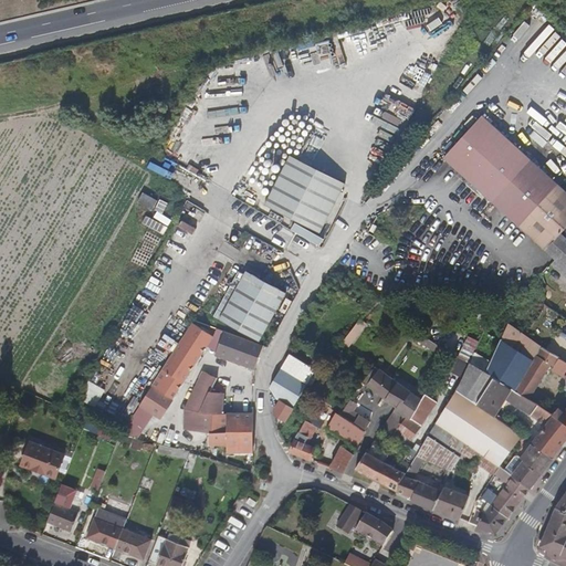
[(447,44),(450,35),(442,32),(439,41),(447,44)]
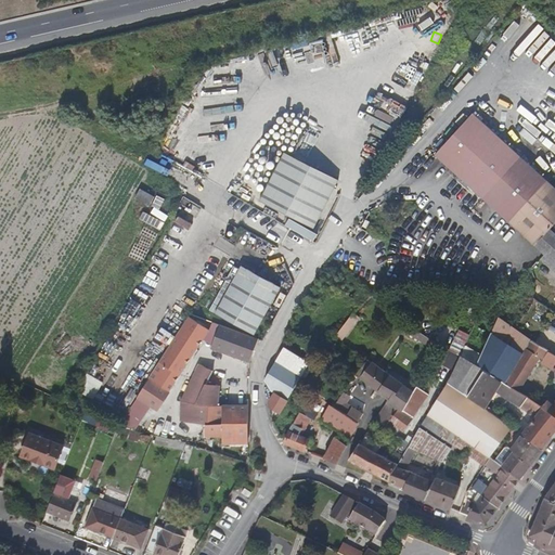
[(435,154),(533,243),(544,222),(554,209),(554,184),(473,112),(435,154)]
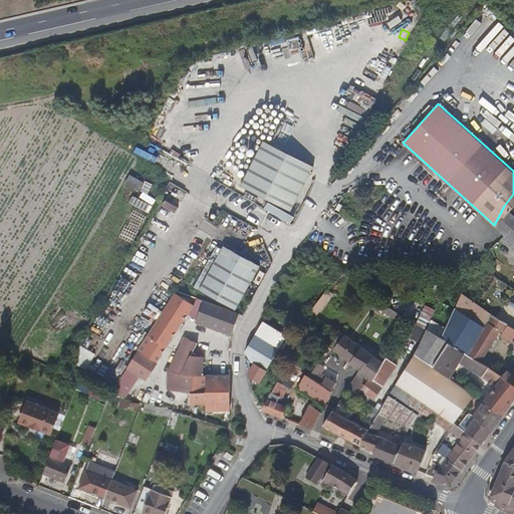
[(244,130),(236,144),(250,152),(258,138),(244,130)]
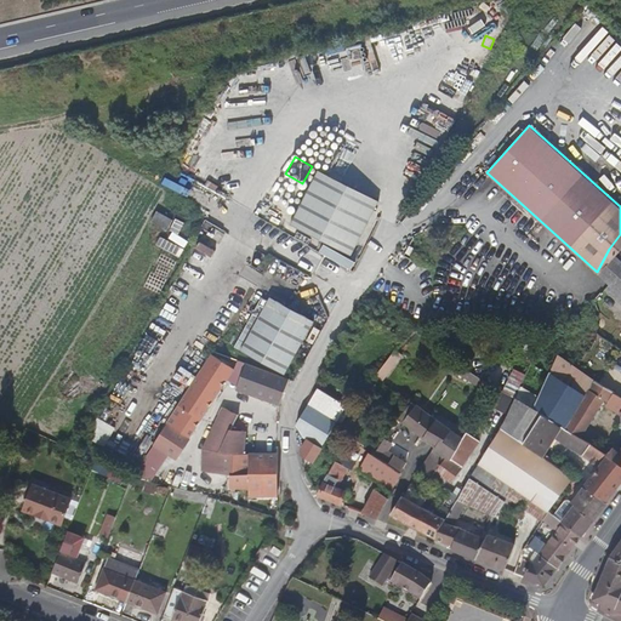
[(290,224),(352,255),(379,200),(318,170),(290,224)]
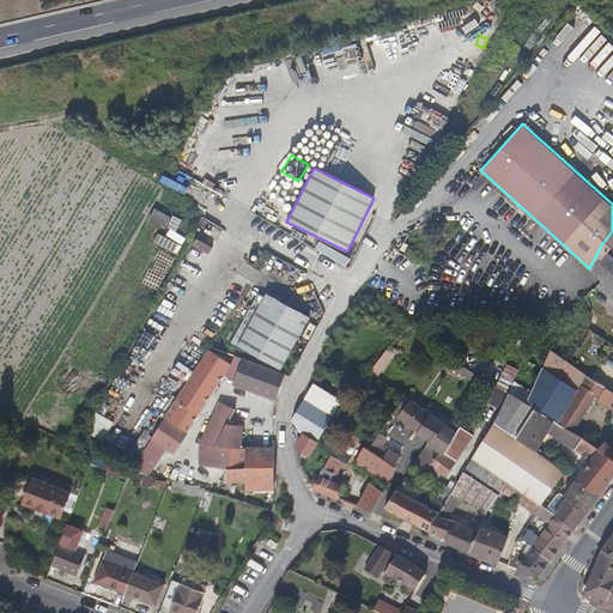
[(510,267),(520,258),(507,246),(497,256),(510,267)]
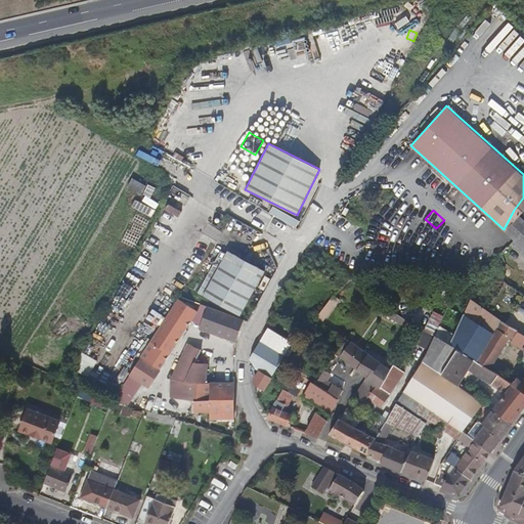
[(515,242),(523,231),(523,220),(520,216),(514,222),(510,227),(507,233),(515,242)]
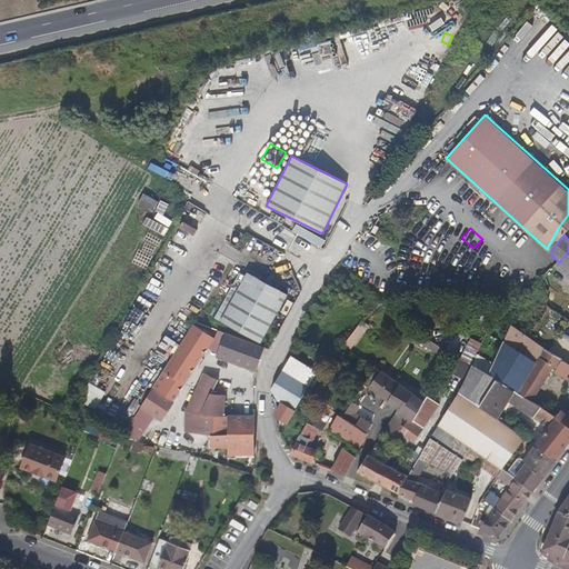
[(260,246),(257,252),(269,260),(272,253),(260,246)]
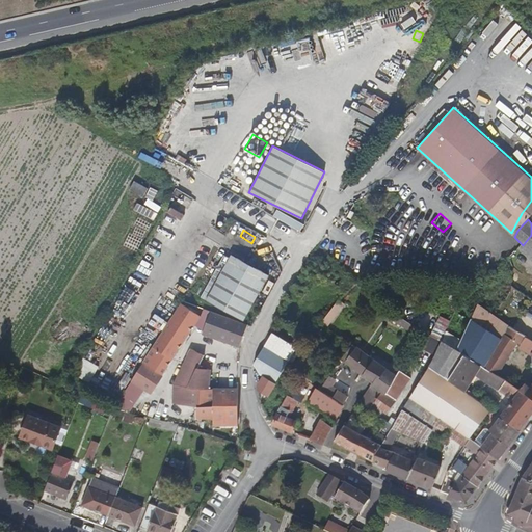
[(531,235),(523,245),(531,253),(531,235)]
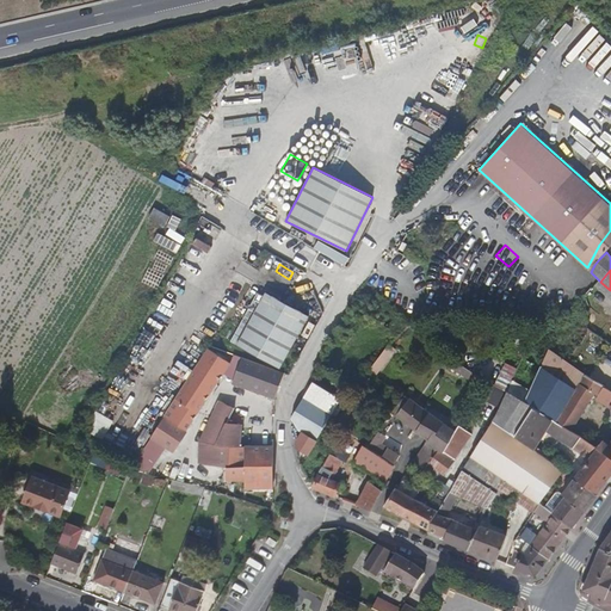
[(610,290),(600,282),(598,285),(610,296),(610,290)]
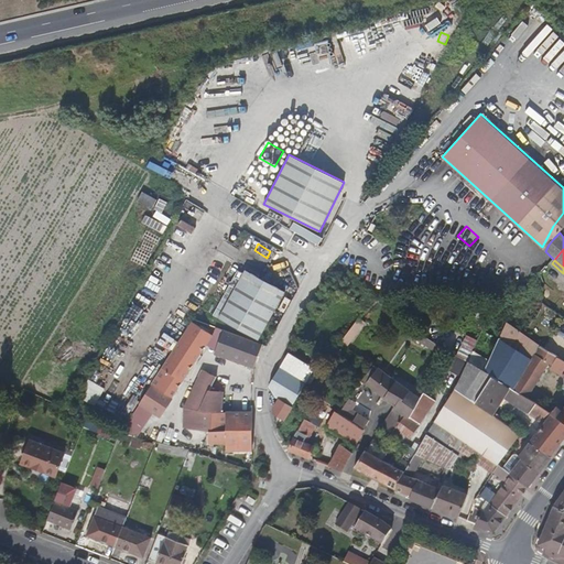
[(153,263),(152,271),(166,273),(167,267),(153,263)]
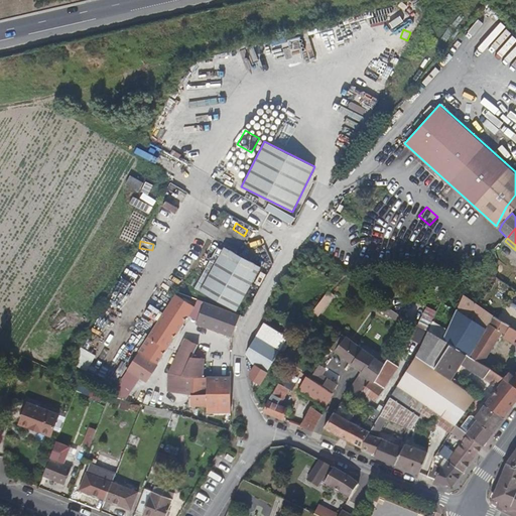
[(237,311),(261,267),(225,247),(200,291),(237,311)]
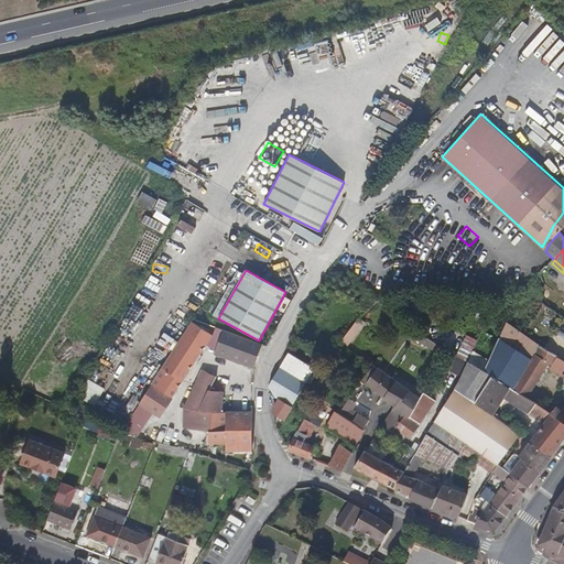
[(343,339),(350,345),(367,323),(359,317),(343,339)]
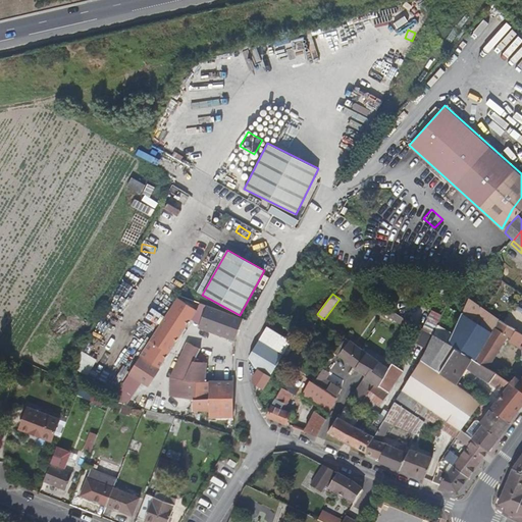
[(178,298),(128,375),(112,401),(128,405),(143,383),(148,387),(191,318),(196,310),(178,298)]
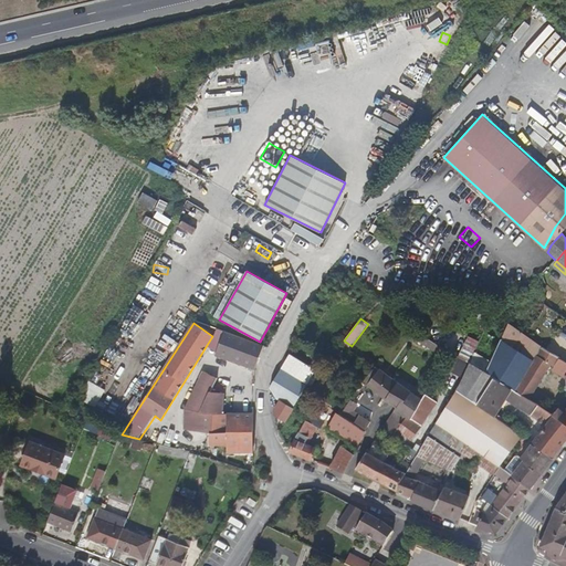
[(515,390),(537,355),(542,347),(507,323),(506,325),(502,338),(486,373),(494,377),(515,390)]
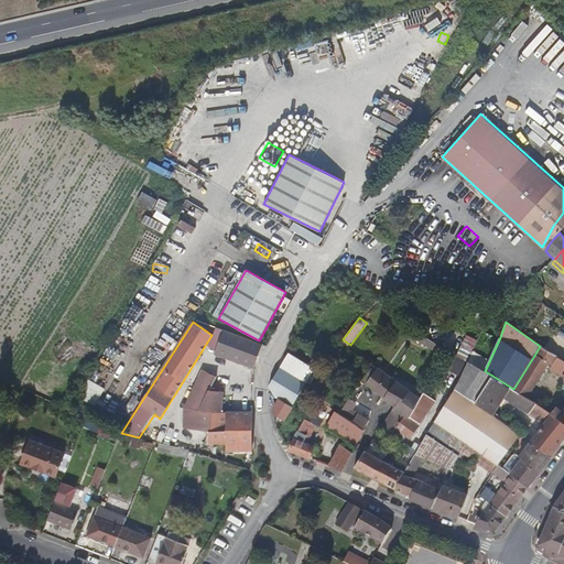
[(206,344),(215,351),(224,331),(216,328),(212,335),(206,344)]
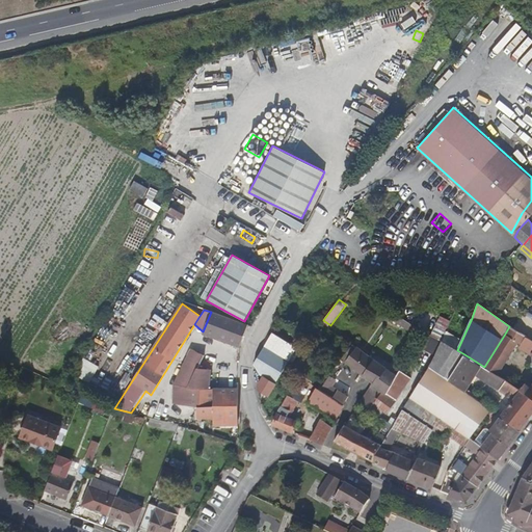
[(390,311),(387,316),(418,337),(421,330),(390,311)]
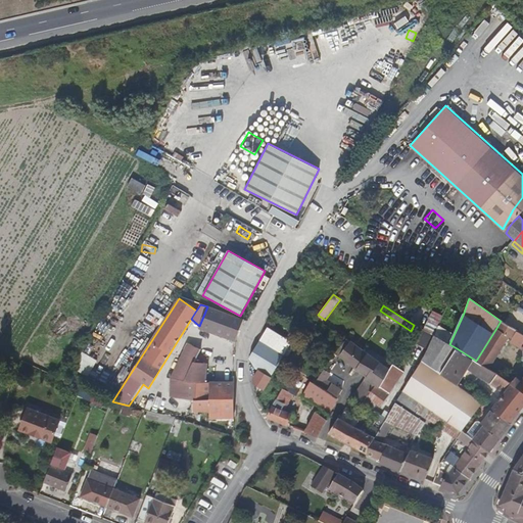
[(235,341),(243,320),(207,306),(199,326),(199,328),(235,341)]
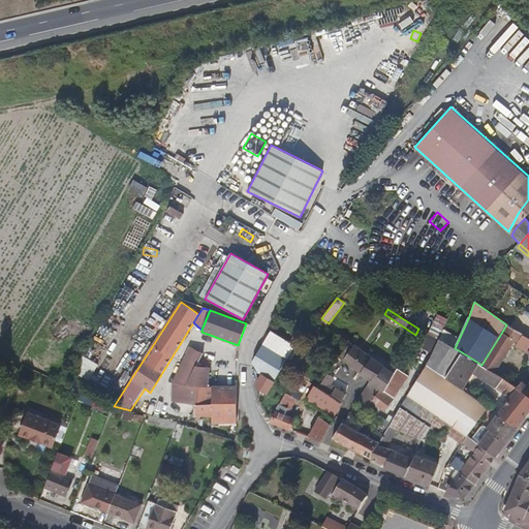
[(438,314),(429,334),(439,339),(447,319),(438,314)]
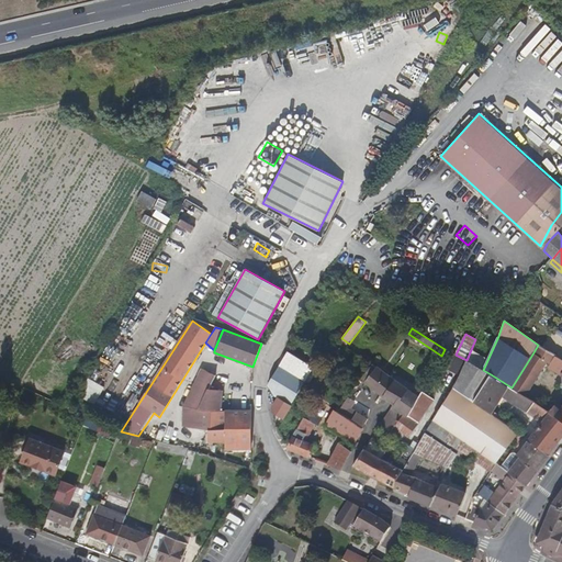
[(555,356),(538,345),(534,352),(548,362),(551,363),(555,356)]
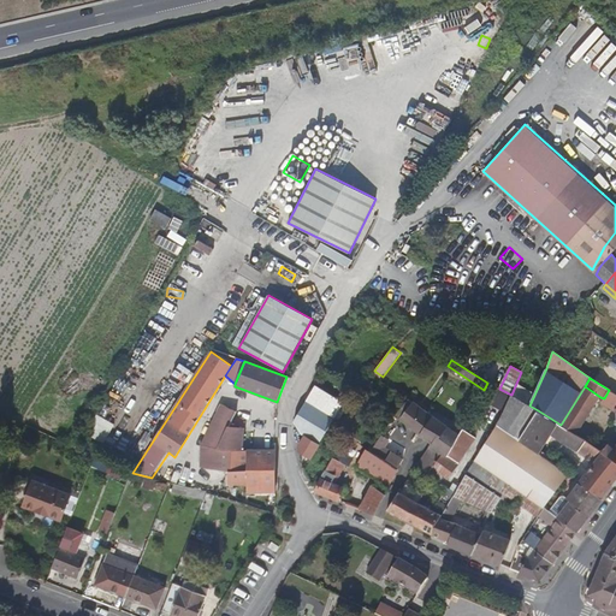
[(343,402),(315,385),(294,421),(303,438),(297,448),(297,451),(311,460),(343,402)]
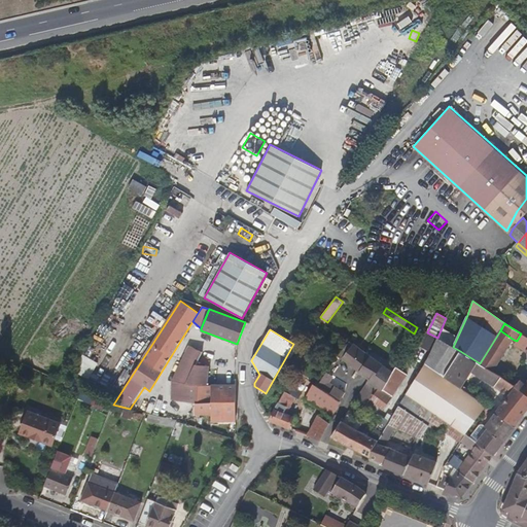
[(499,362),(514,340),(500,330),(480,363),(493,373),(499,362)]
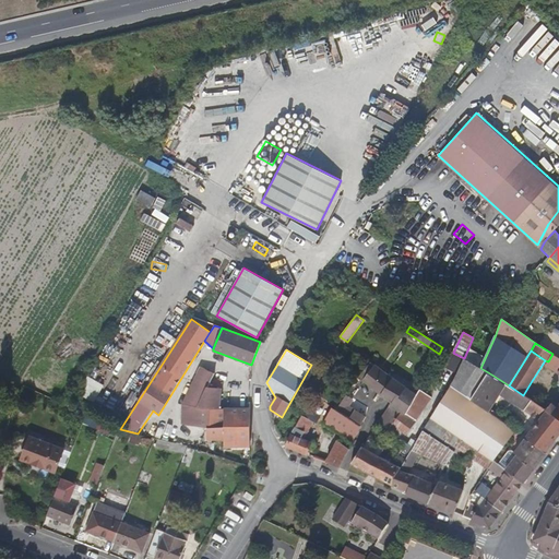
[(453,353),(450,360),(461,366),(464,358),(453,353)]
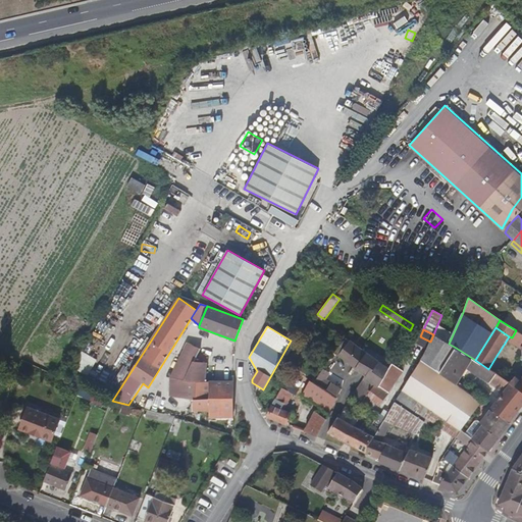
[(520,349),(521,346),(521,333),(516,330),(512,337),(509,342),(520,349)]
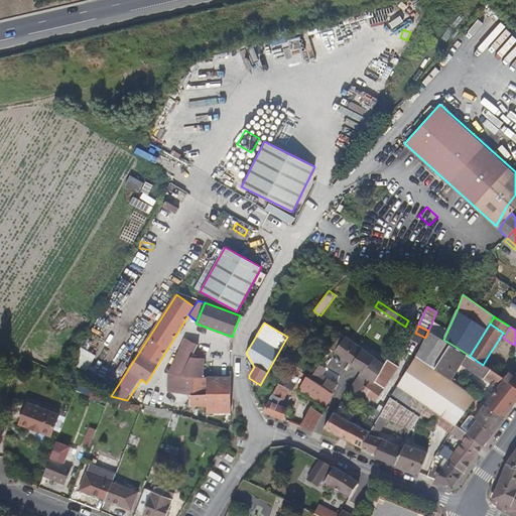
[(435,368),(450,344),(443,340),(428,331),(425,338),(416,356),(435,368)]
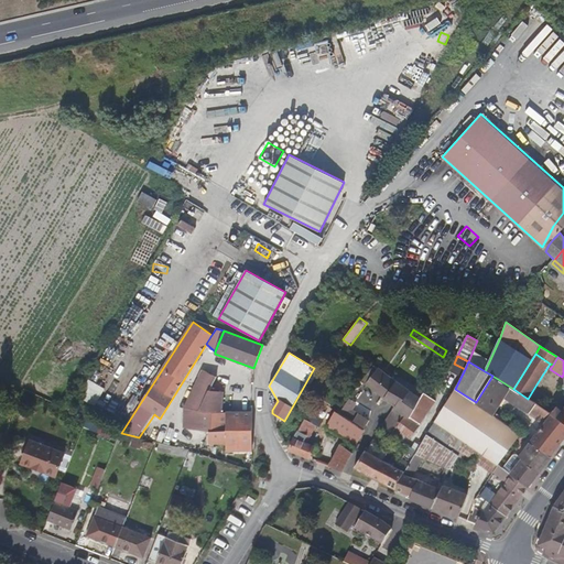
[(396,407),(380,429),(381,430),(390,436),(396,429),(405,415),(409,418),(420,398),(396,381),(373,366),(361,380),(396,407)]
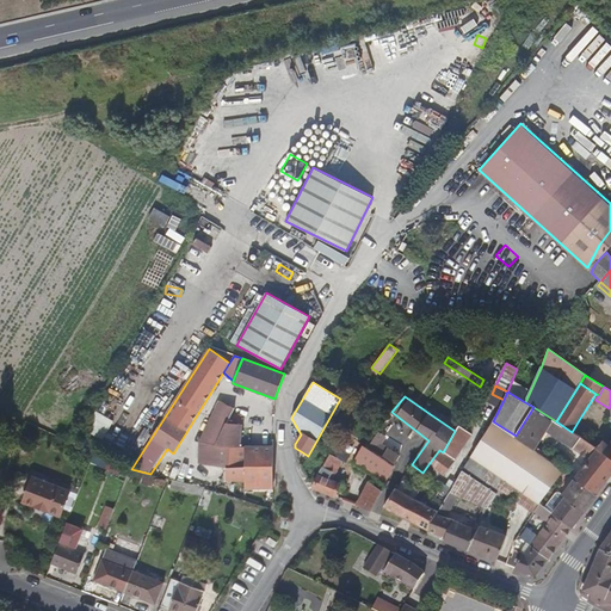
[(234,408),(220,401),(199,443),(198,463),(227,467),(226,480),(246,480),(246,489),(273,488),(273,446),(240,446),(242,425),(227,424),(234,408)]
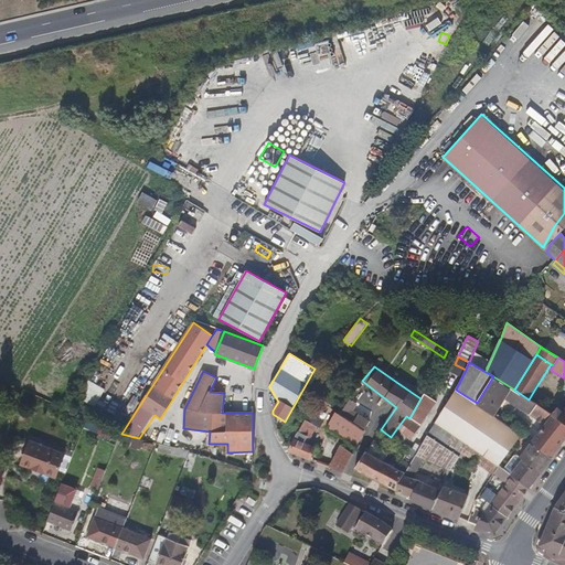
[(564,424),(564,374),(563,377),(564,377),(564,408),(551,398),(543,408),(564,424)]
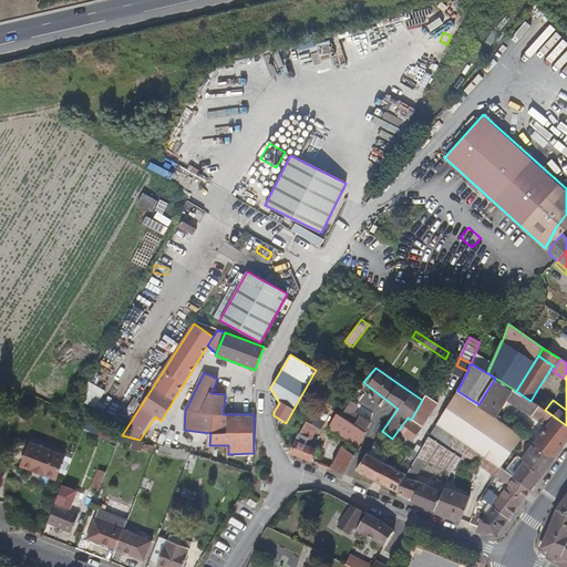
[(566,425),(545,410),(539,405),(531,401),(516,391),(495,378),(478,404),(477,405),(496,418),(507,401),(546,426),(533,444),(553,459),(566,440),(566,425)]
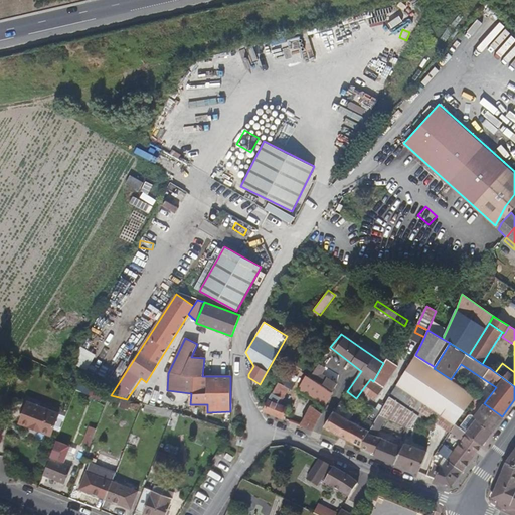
[(502,363),(488,354),(482,364),(490,368),(495,372),(502,363)]
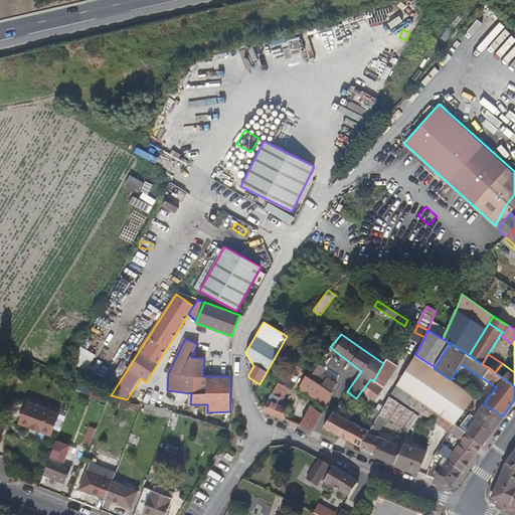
[(389,396),(380,412),(387,415),(408,427),(410,428),(421,412),(426,405),(455,424),(475,396),(451,379),(434,368),(435,367),(415,355),(395,387),(389,396)]
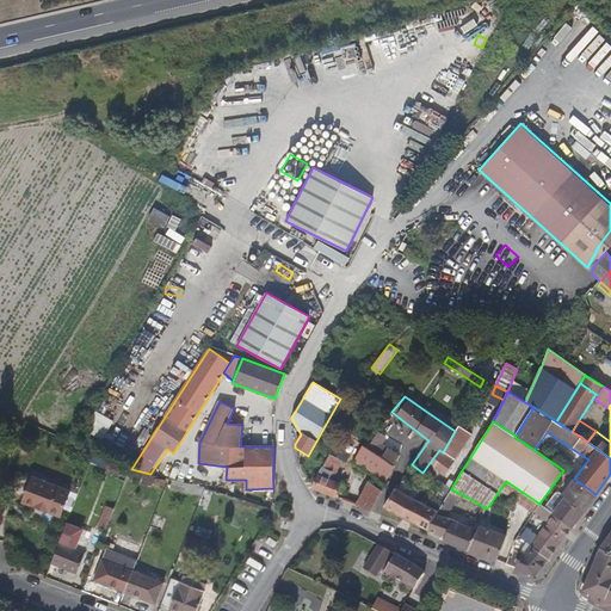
[(100,439),(105,430),(93,424),(88,433),(100,439)]
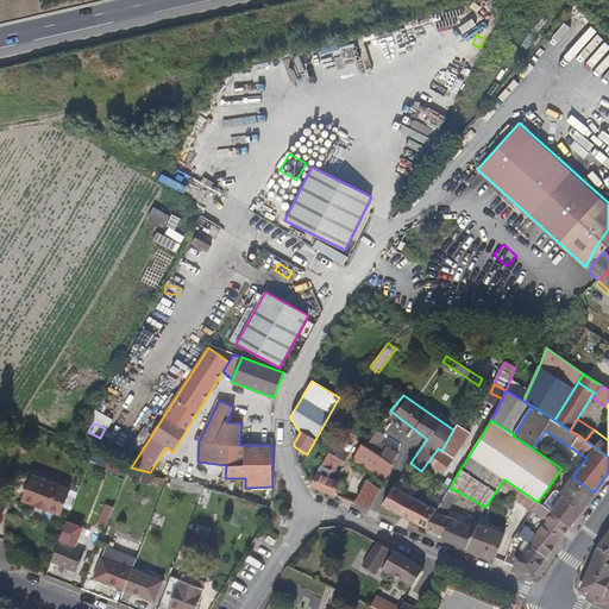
[(453,429),(441,451),(438,449),(427,463),(421,471),(427,476),(433,468),(443,473),(453,458),(470,433),(457,424),(453,429)]
